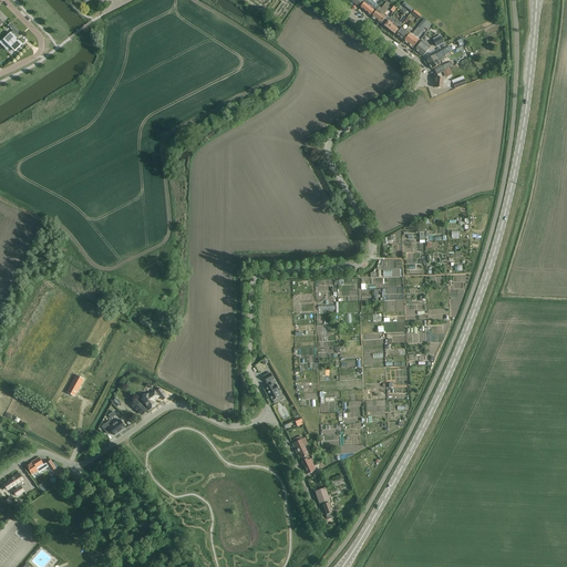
[(366,0),(360,8),(370,16),(379,6),(371,0),(366,0)]
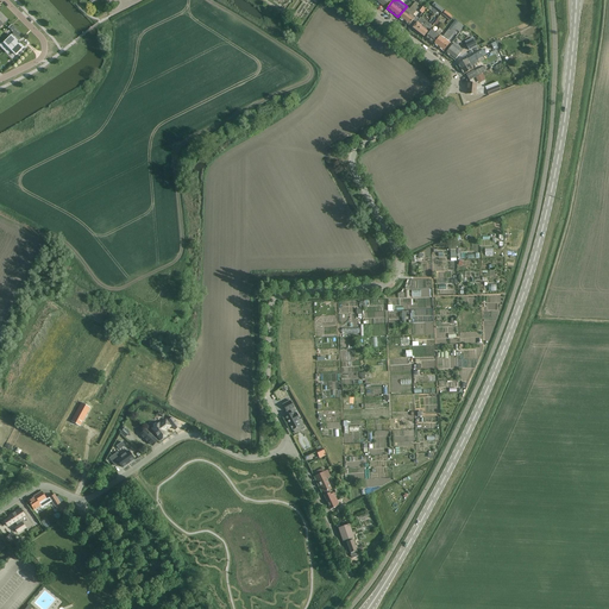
[(415,1),(414,4),(409,10),(407,7),(399,18),(405,22),(415,6),(418,4),(415,1)]
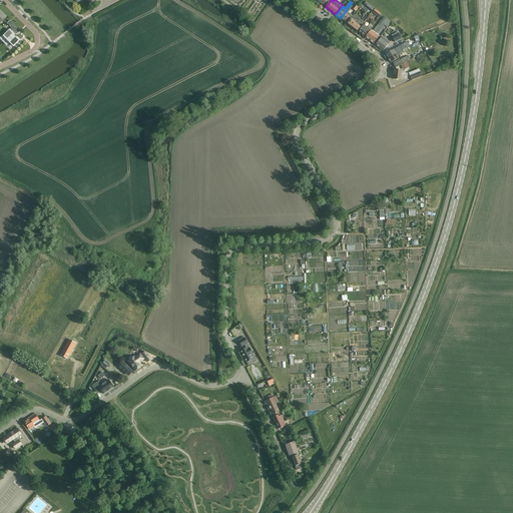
[(366,3),(364,6),(369,10),(372,12),(372,11),(374,9),(366,3)]
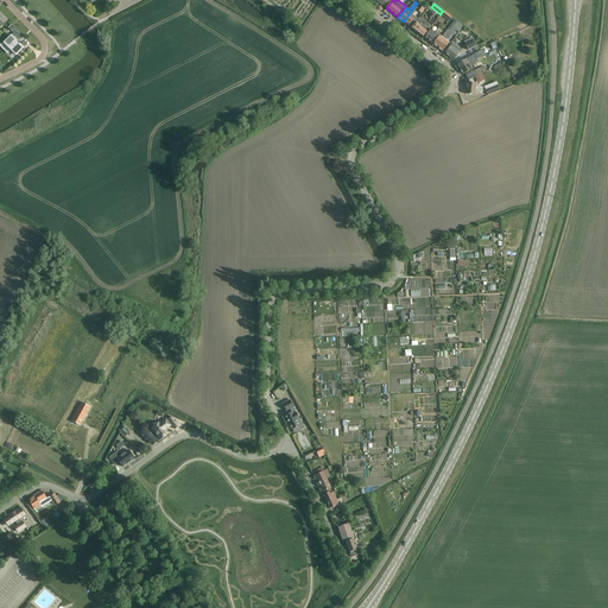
[(411,27),(415,23),(417,19),(416,18),(413,19),(411,17),(418,8),(415,6),(404,21),(409,25),(411,27)]
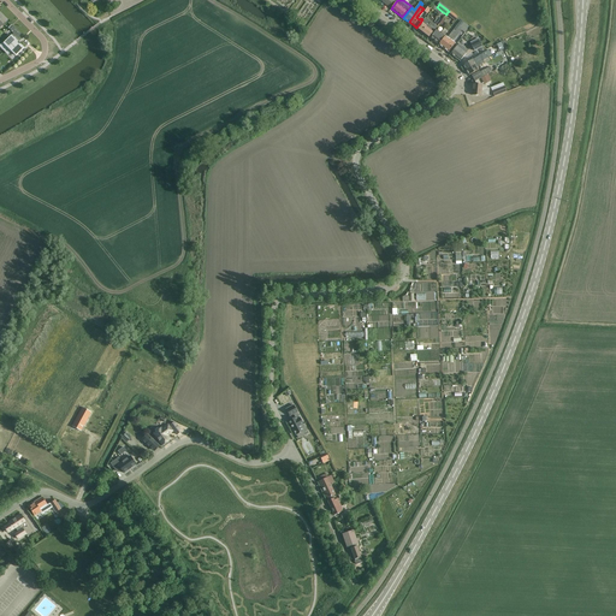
[(449,11),(446,13),(448,15),(455,22),(458,18),(449,10),(449,11)]
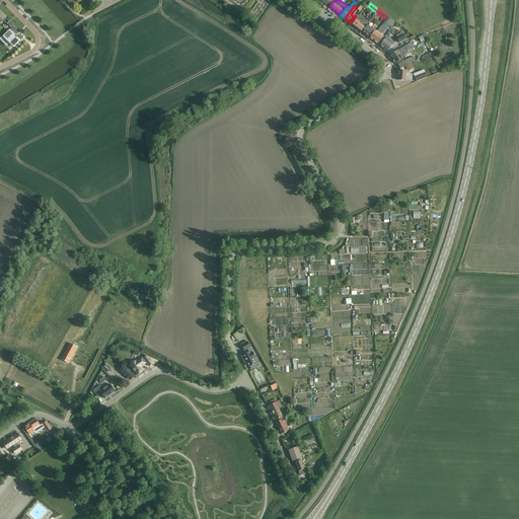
[(361,31),(364,27),(368,22),(358,15),(355,19),(352,23),(361,31)]
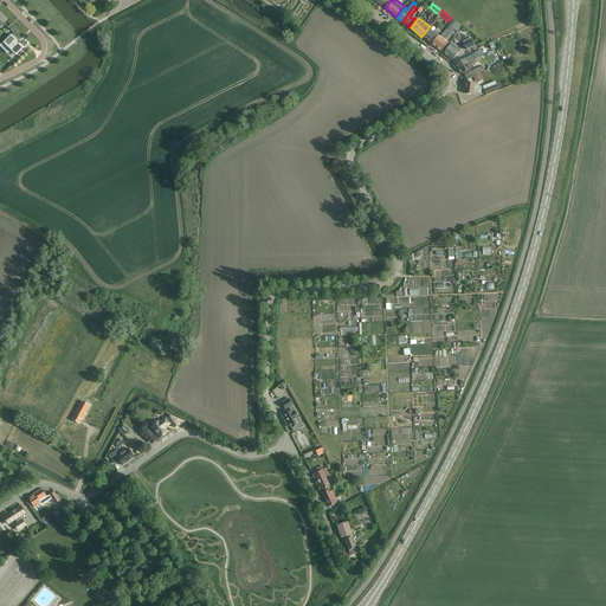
[(452,26),(436,47),(442,51),(447,43),(445,42),(453,30),(457,33),(462,27),(456,21),(455,24),(453,26),(452,26)]
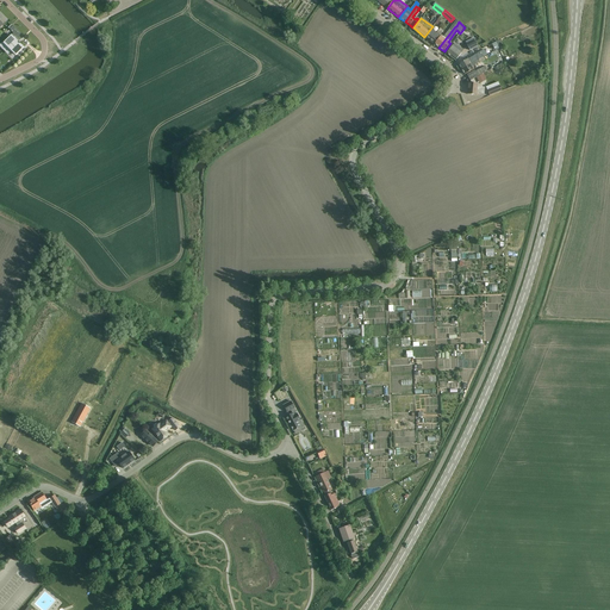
[(0,41),(0,39),(0,45),(7,54),(11,50),(14,55),(18,51),(19,53),(24,48),(17,41),(23,36),(11,24),(8,27),(13,32),(4,43),(0,41)]
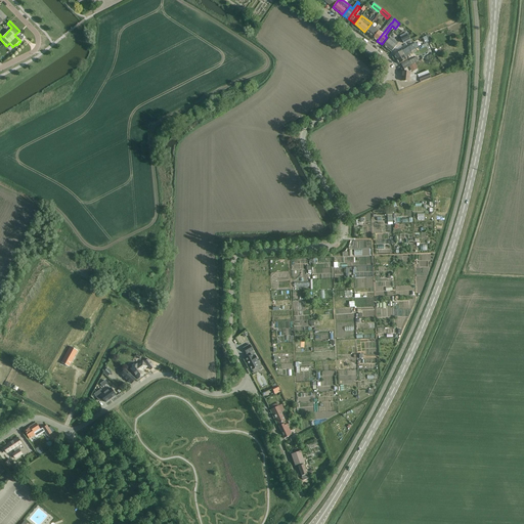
[(377,41),(391,23),(389,20),(381,33),(379,31),(373,38),(377,41)]
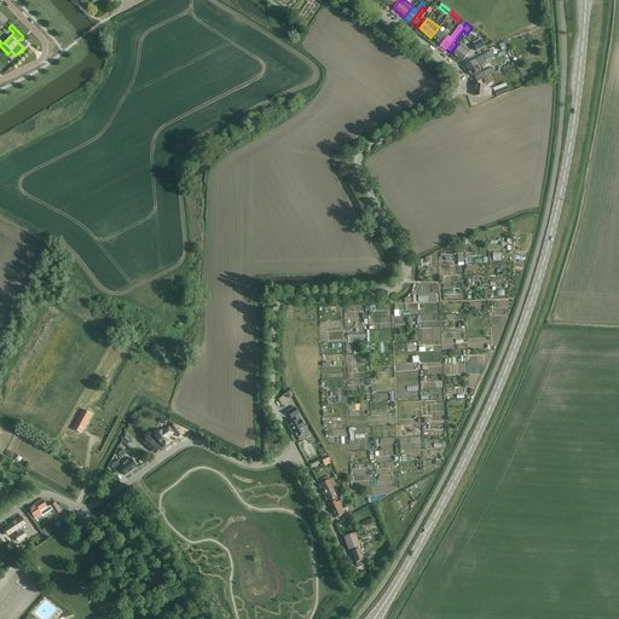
[(440,45),(444,40),(450,32),(446,29),(443,35),(438,32),(432,39),(440,45)]
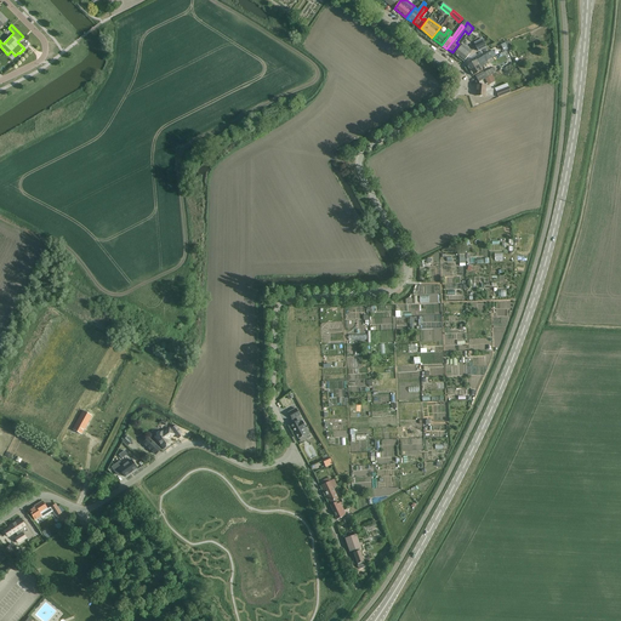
[(482,39),(474,43),(479,52),(486,47),(482,39)]
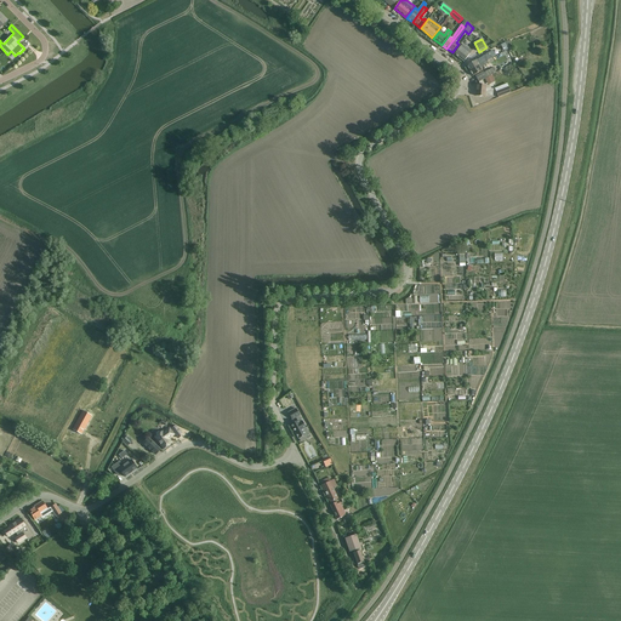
[(463,62),(467,57),(472,51),(462,44),(460,47),(454,55),(463,62)]
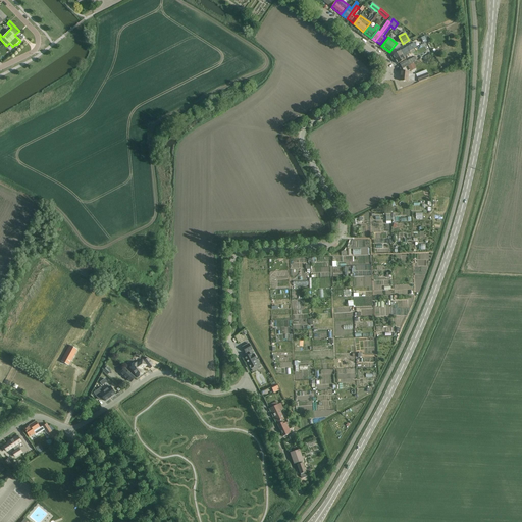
[(401,51),(393,55),(395,58),(413,48),(411,45),(407,47),(401,51)]
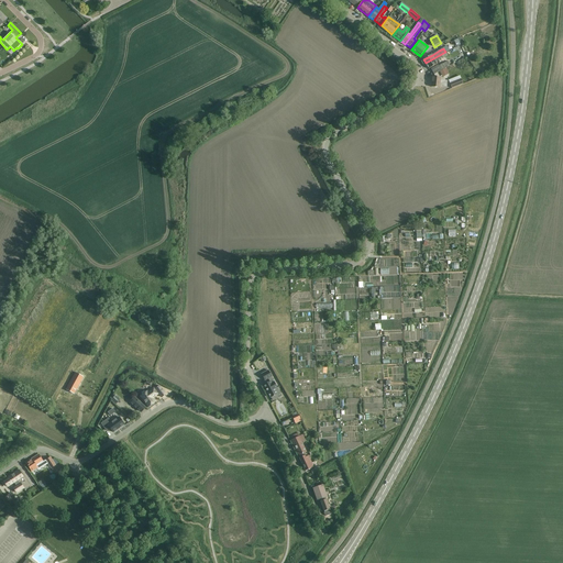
[(445,52),(426,63),(429,69),(438,65),(435,62),(443,57),(441,55),(446,53),(449,51),(445,52)]
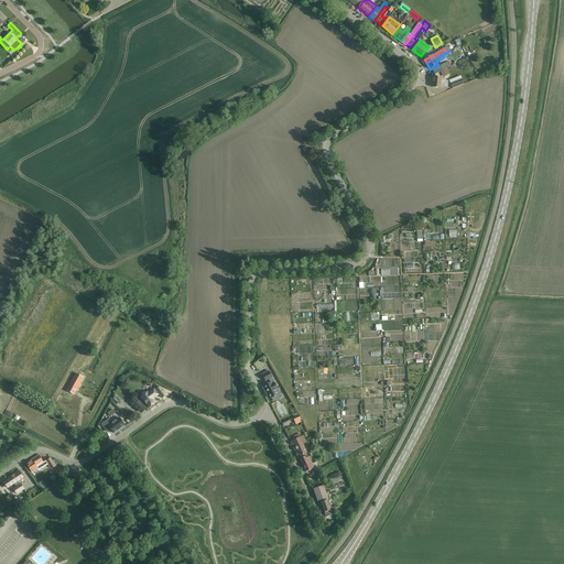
[(442,71),(446,68),(445,68),(451,66),(448,62),(440,66),(438,66),(432,69),(434,75),(442,71)]
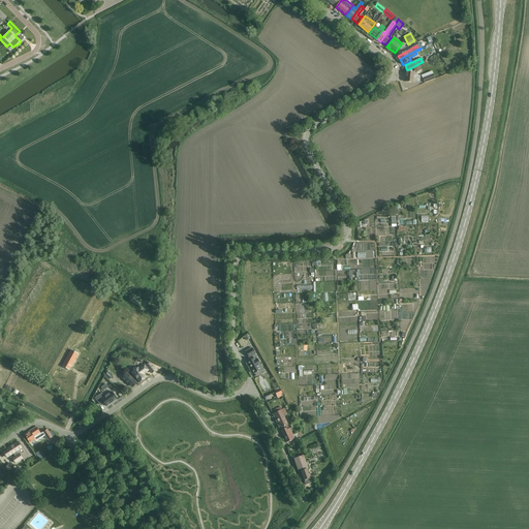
[(413,83),(413,82),(419,83),(421,76),(414,75),(414,73),(406,72),(405,82),(413,83)]
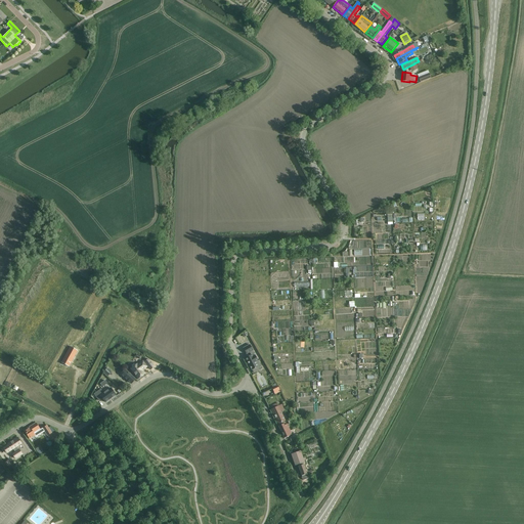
[(426,204),(425,195),(412,197),(412,205),(426,204)]
